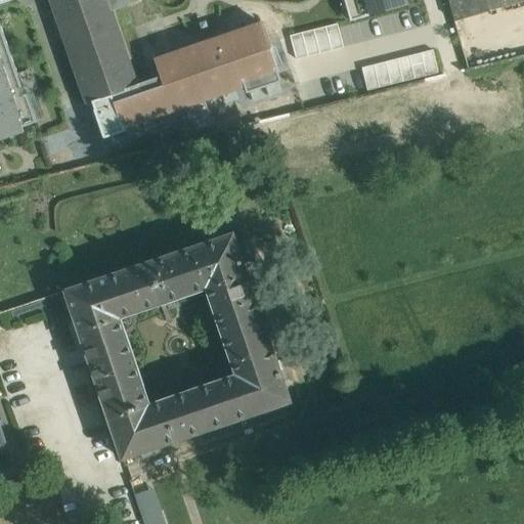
[(51,0),(87,103),(104,97),(138,86),(138,85),(113,10),(130,4),(128,0),(51,0)]
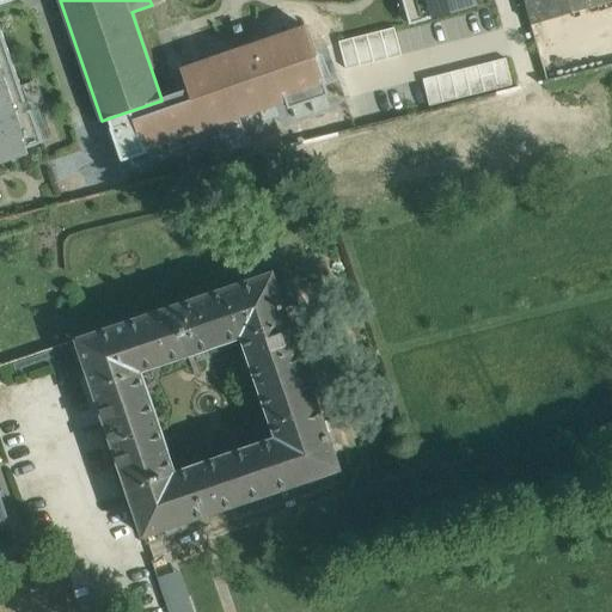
[(403,0),(410,24),(476,6),(473,0),(403,0)]
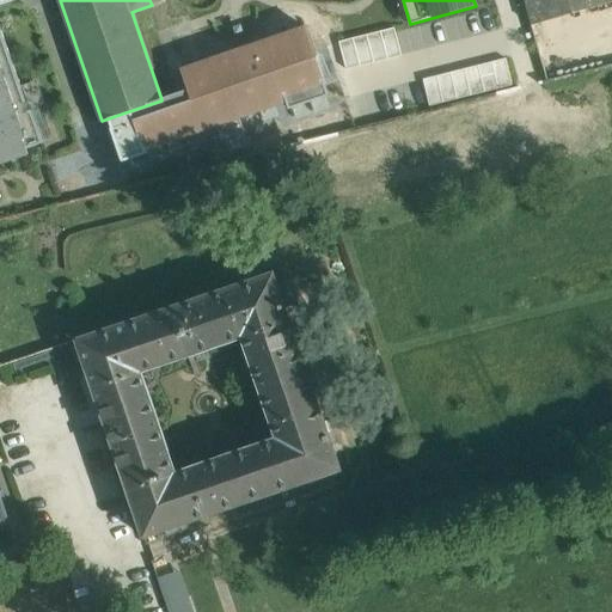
[(611,0),(525,0),(532,25),(611,1),(611,0)]
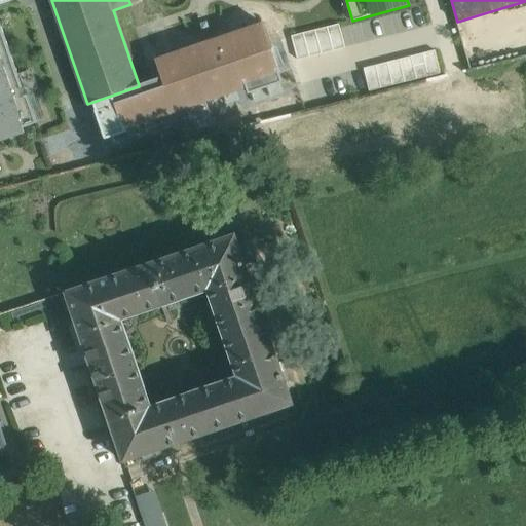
[(0,141),(25,134),(23,127),(37,122),(28,95),(26,96),(0,22),(0,141)]
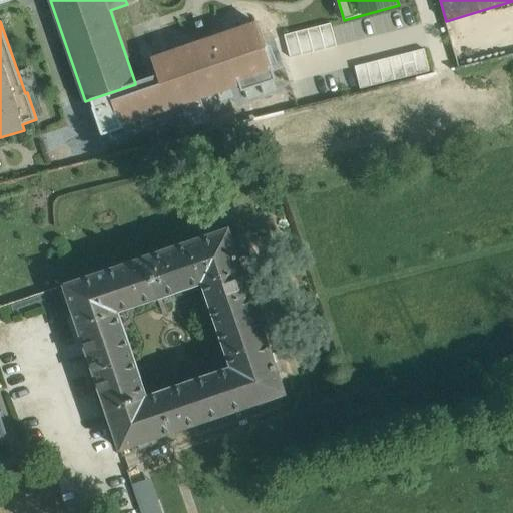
[(331,22),(280,32),(285,54),(335,44),(331,22)]
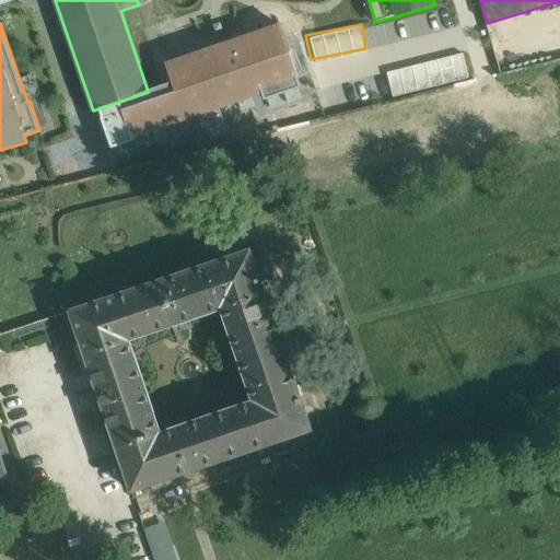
[(280,25),(166,65),(172,82),(166,84),(148,91),(148,92),(112,104),(118,125),(127,123),(131,137),(261,92),(265,100),(301,88),(287,45),(280,25)]
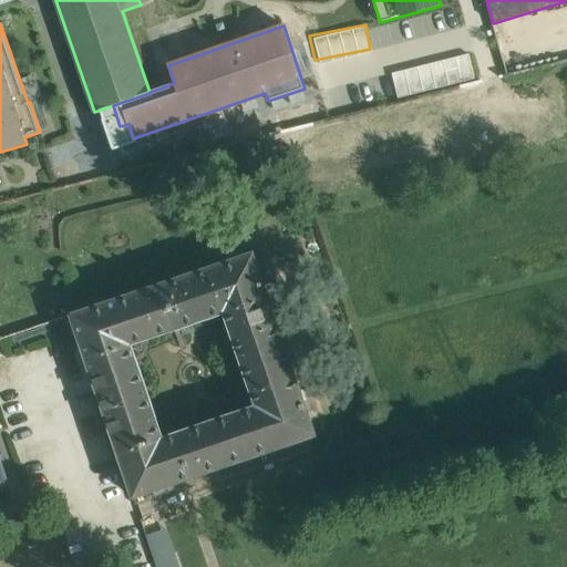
[(391,72),(398,95),(474,75),(467,51),(391,72)]
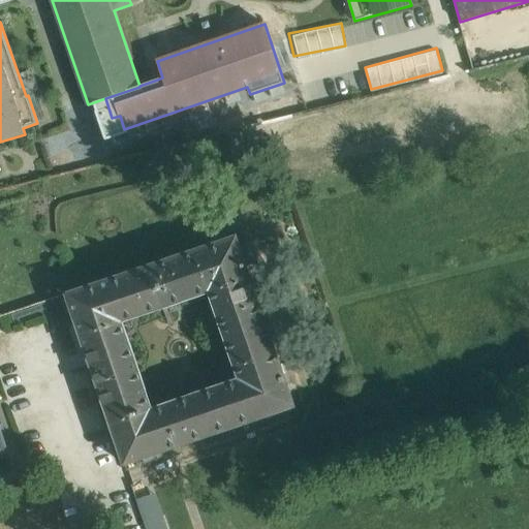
[(294,405),(287,383),(292,381),(286,362),(280,364),(257,298),(263,296),(256,275),(261,274),(250,241),(239,245),(236,235),(64,293),(124,464),(141,458),(143,464),(164,457),(162,450),(245,422),(247,428),(262,423),(260,416),(266,414),(268,421),(288,413),(286,407),(294,405)]
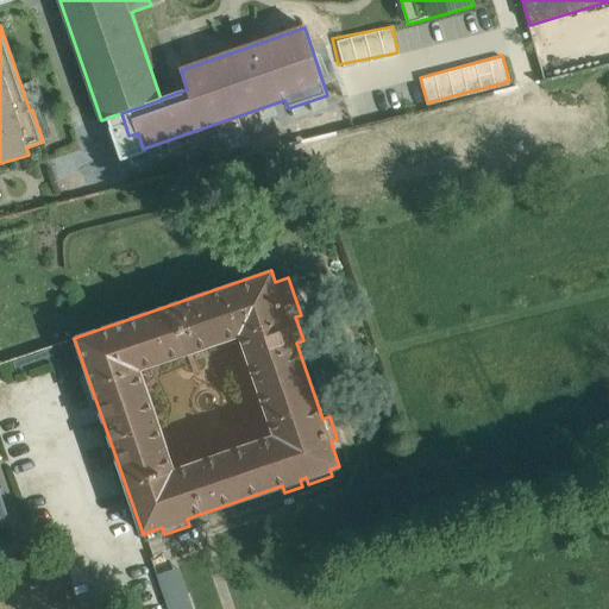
[(156,572),(167,608),(192,608),(179,565),(156,572)]
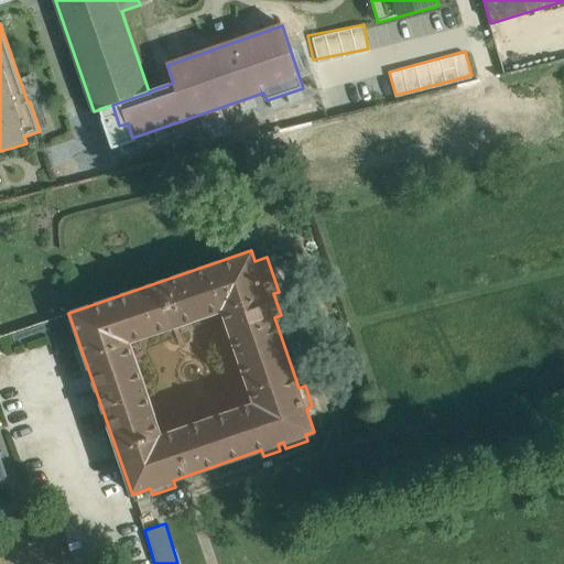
All buildings are outlined.
